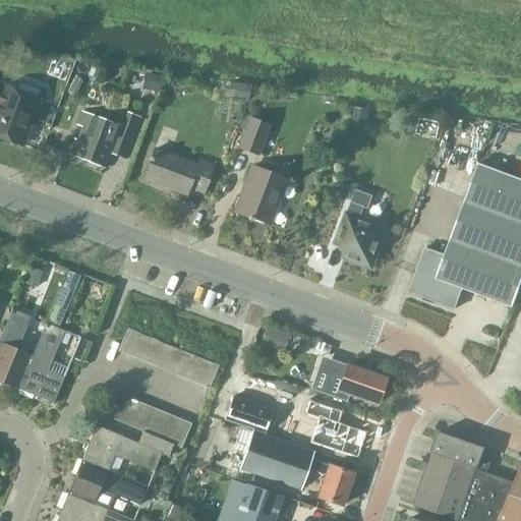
[(151,74),(149,91),(159,93),(161,76),(151,74)]
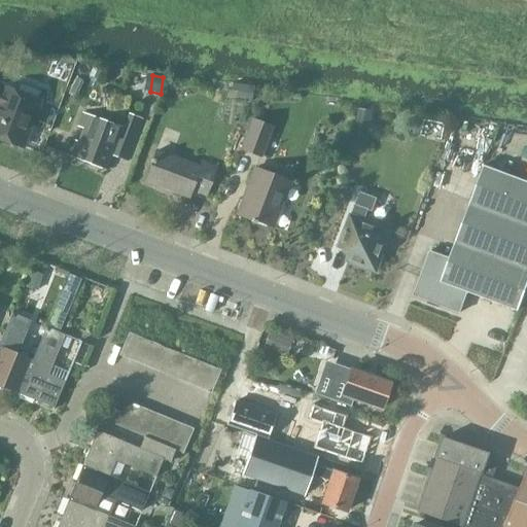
[(231,84),(230,91),(237,92),(236,102),(251,104),(253,88),(231,84)]
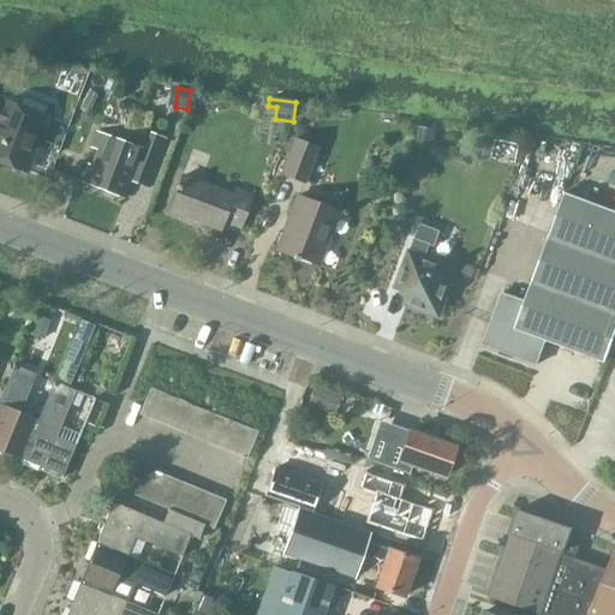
[(0,165),(25,174),(46,120),(0,102),(0,165)]
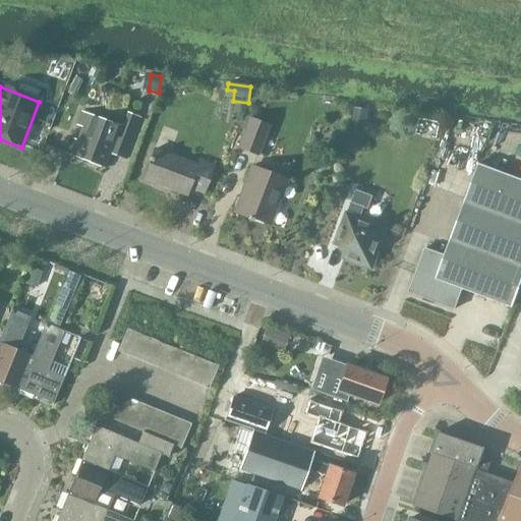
[(356,108),(351,131),(364,133),(368,110),(356,108)]
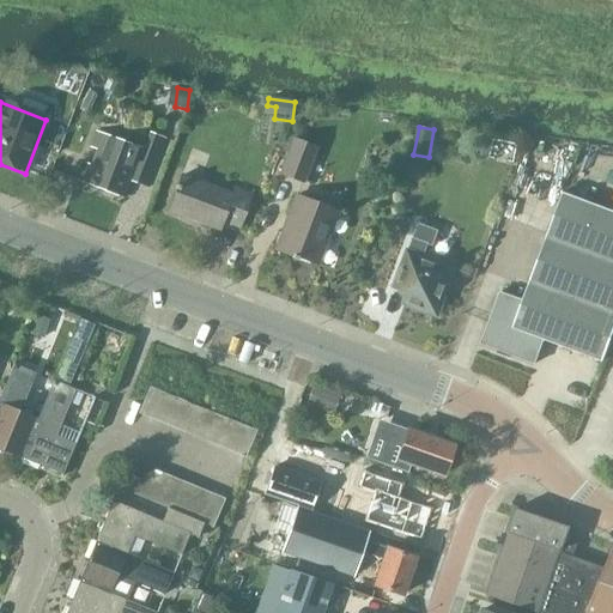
[(123,200),(129,184),(149,192),(168,143),(149,134),(143,152),(96,134),(89,150),(97,153),(91,169),(83,167),(77,182),(123,200)]
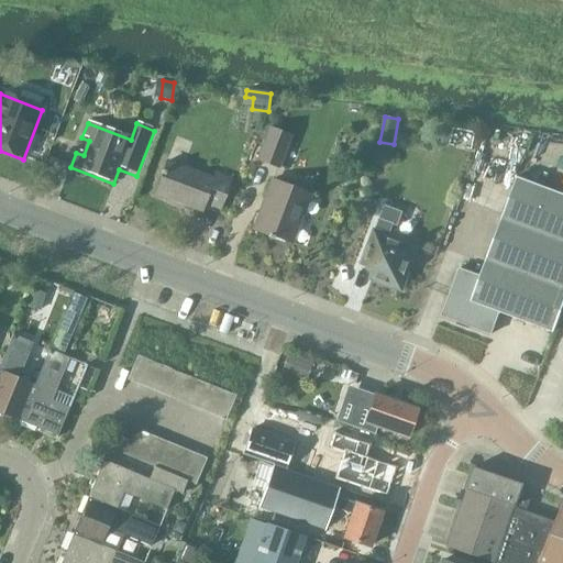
[(272,130),(258,163),(278,170),(291,138),(272,130)]
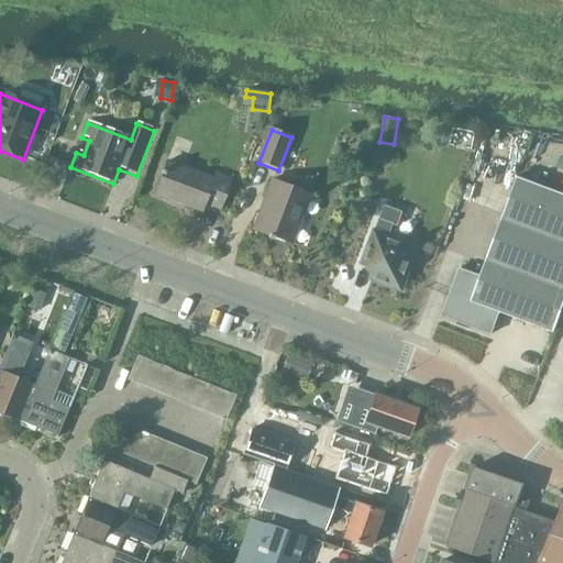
[(205,205),(221,211),(232,183),(216,176),(213,183),(167,165),(156,196),(201,212),(205,205)]
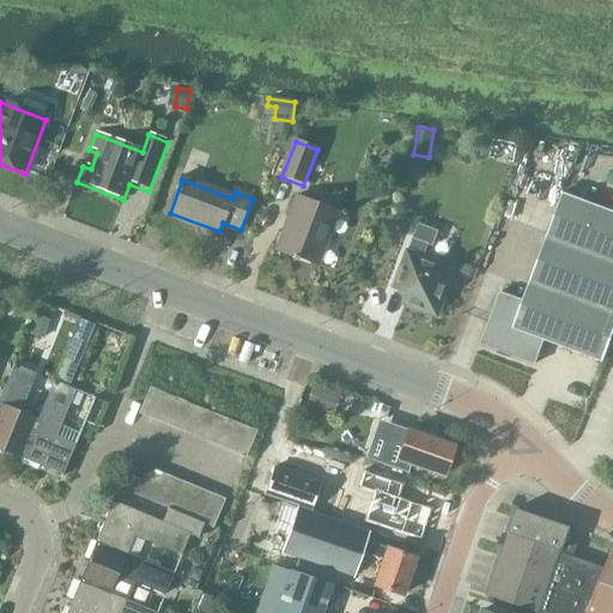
[(612,334),(612,211),(564,193),(523,302),(501,293),(481,345),(535,365),(544,340),(602,362),(612,334)]
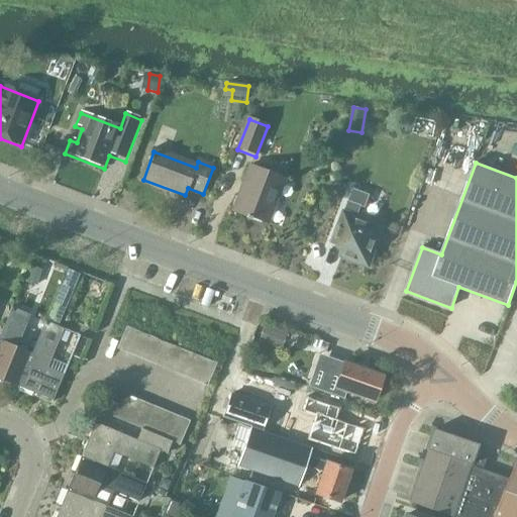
[(268,225),(285,181),(250,168),(233,212),(246,218),(245,221),(251,224),(253,220),(268,225)]
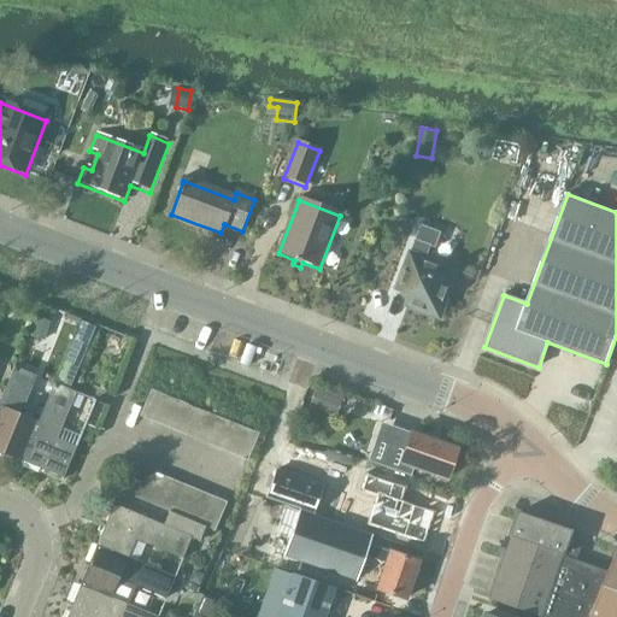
[(458,271),(427,260),(432,247),(436,248),(442,233),(422,225),(398,291),(411,295),(407,306),(440,318),(458,271)]
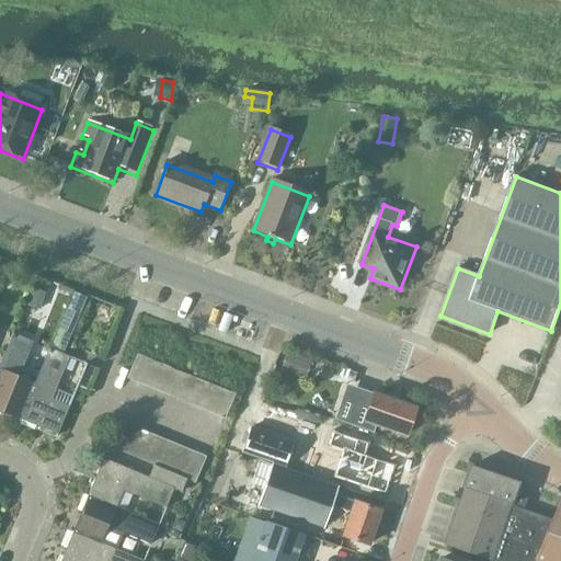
[(34,288),(29,304),(41,308),(46,292),(34,288)]
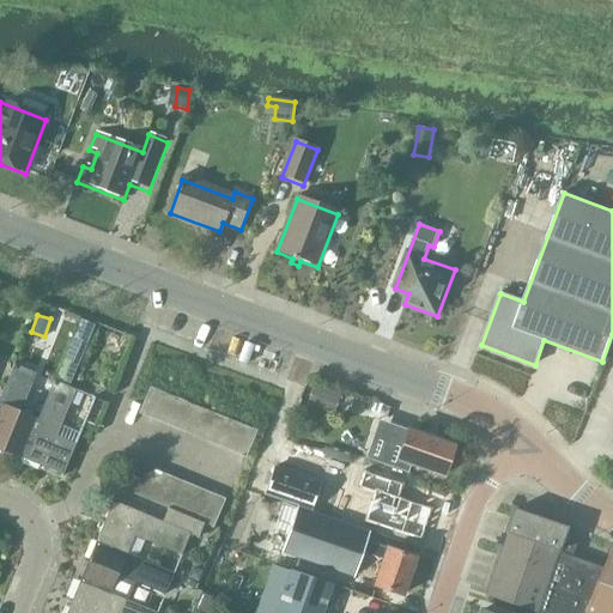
[(80,319),(73,337),(89,343),(96,326),(80,319)]
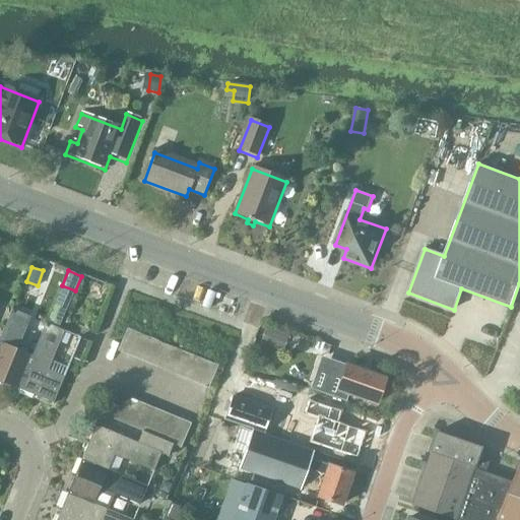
[(54,305),(46,325),(59,330),(67,310),(54,305)]
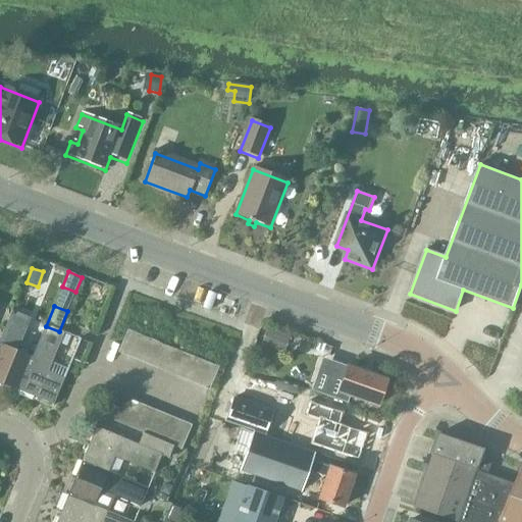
[(0,383),(18,392),(30,365),(29,364),(13,358),(29,319),(10,311),(0,336),(0,383)]
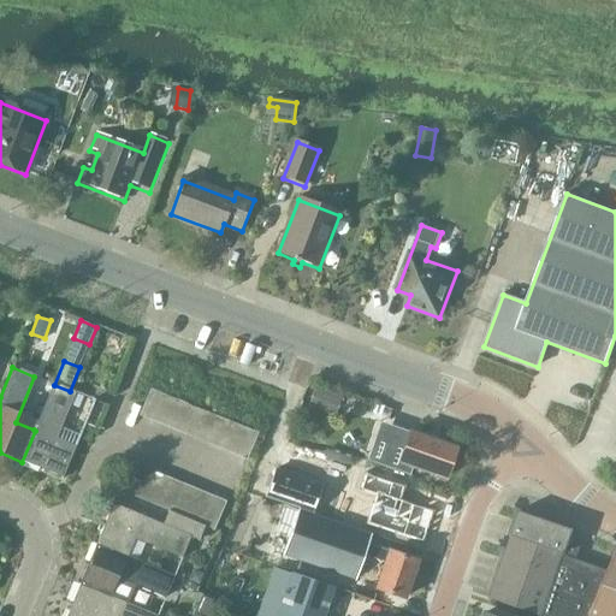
[(309,383),(302,406),(338,419),(345,396),(309,383)]
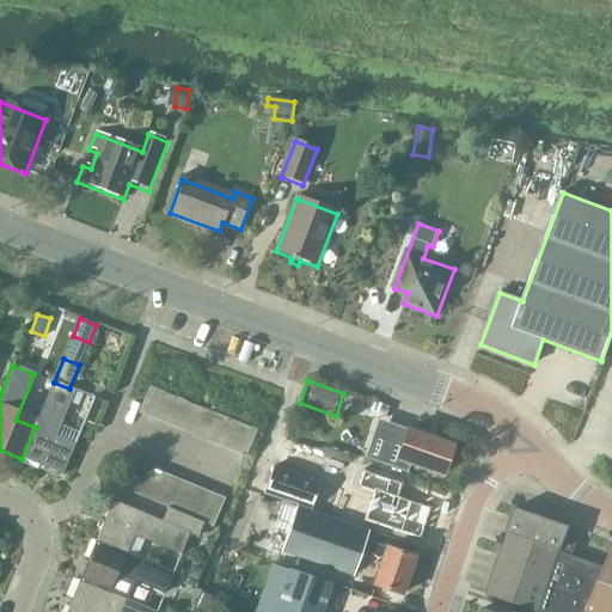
[(54,383),(53,381),(34,427),(35,428),(22,459),(61,476),(74,445),(55,436),(74,391),(69,389),(54,383)]
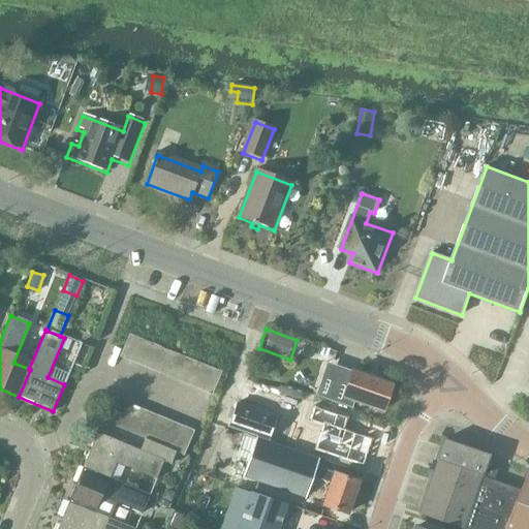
[(120,358),(131,363),(141,340),(129,335),(120,358)]
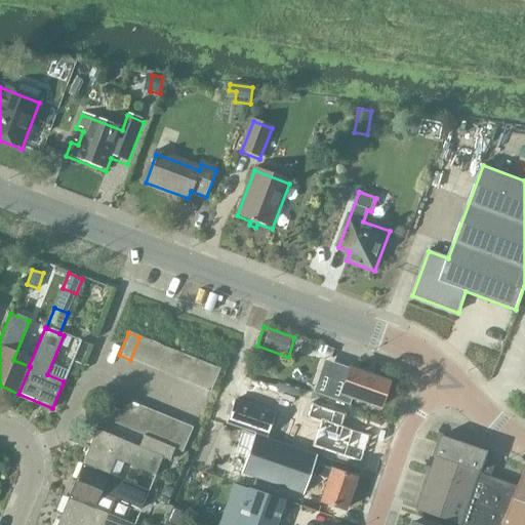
[(151,342),(139,337),(130,360),(142,365),(151,342)]
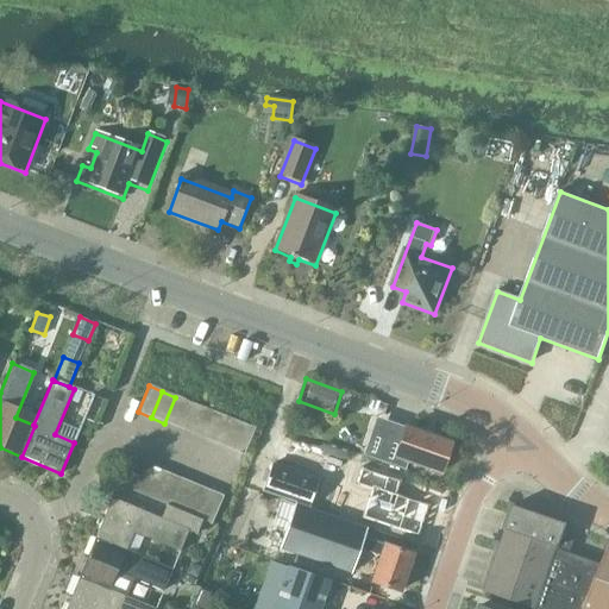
[(164,424),(177,428),(188,402),(175,397),(164,424)]
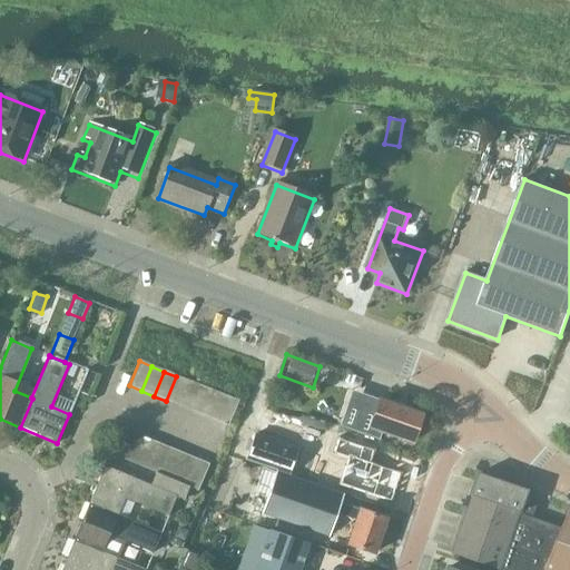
[(187,382),(176,376),(166,401),(177,406),(187,382)]
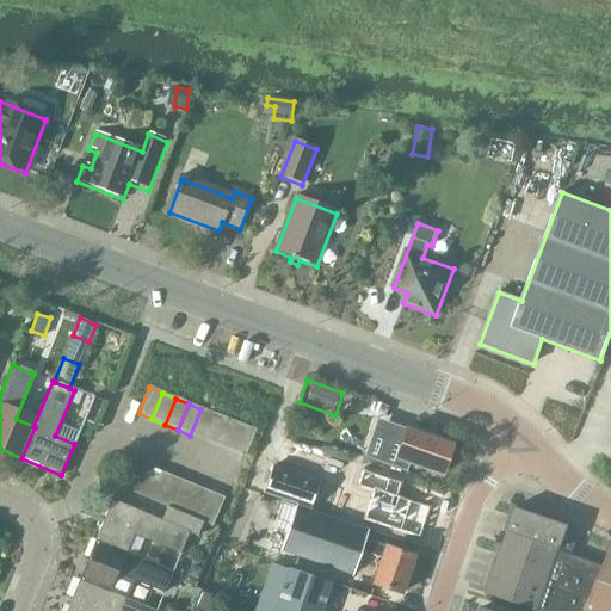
[(190,436),(204,440),(215,414),(201,409),(190,436)]
